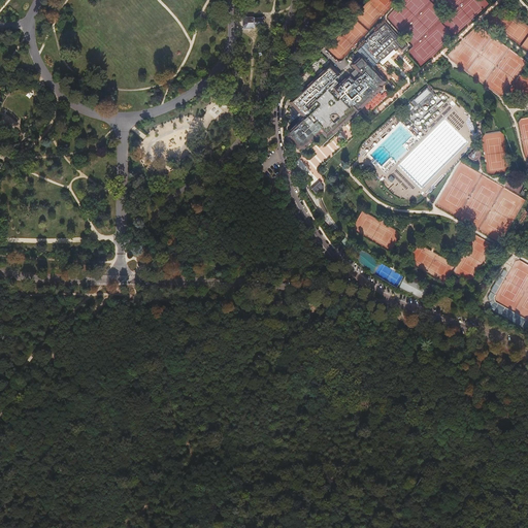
[(243,18),(243,28),(255,28),(256,27),(258,27),(258,19),(256,19),(255,18),(243,18)]
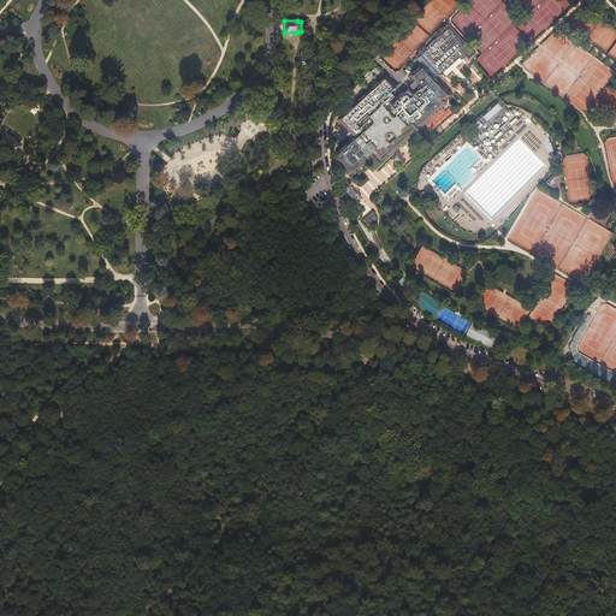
[(348,172),(354,172),(374,154),(380,160),(386,154),(388,157),(446,102),(445,100),(450,95),(436,80),(460,57),(462,59),(466,55),(471,60),(477,54),(449,25),(449,27),(446,24),(443,29),(444,30),(428,45),(430,46),(426,48),(428,49),(418,59),(422,65),(412,76),(416,81),(421,87),(414,93),(409,87),(386,108),(380,102),(389,95),(390,98),(398,90),(385,76),(339,119),(350,131),(360,123),(366,116),(372,122),(365,128),(355,136),(337,154),(336,159),(348,172)]
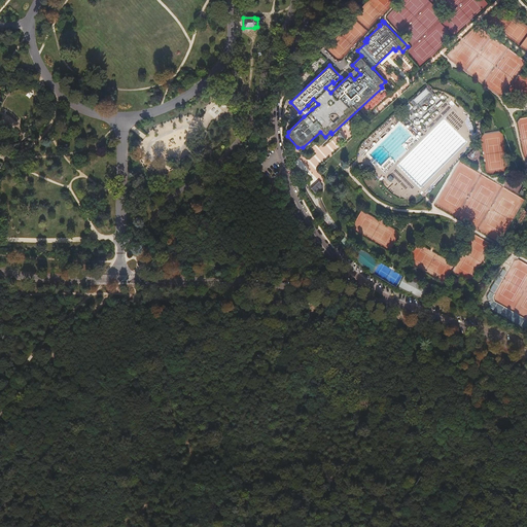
[(354,79),(360,74),(356,69),(350,74),(354,79)]
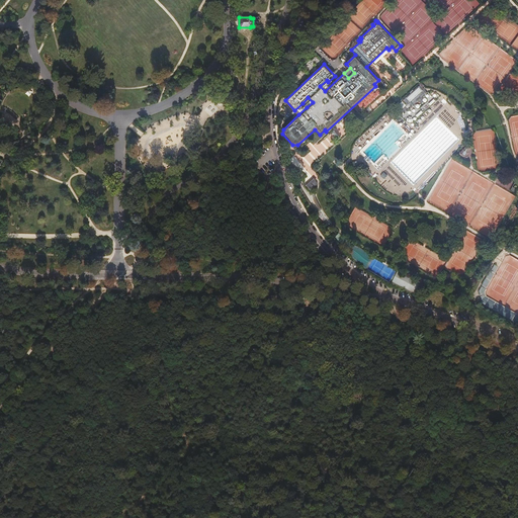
[(411,101),(423,90),(420,86),(408,97),(411,101)]
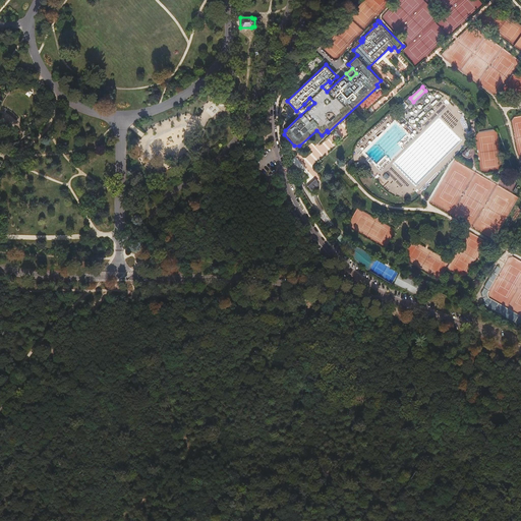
[(378,88),(354,109),(360,115),(384,94),(378,88)]
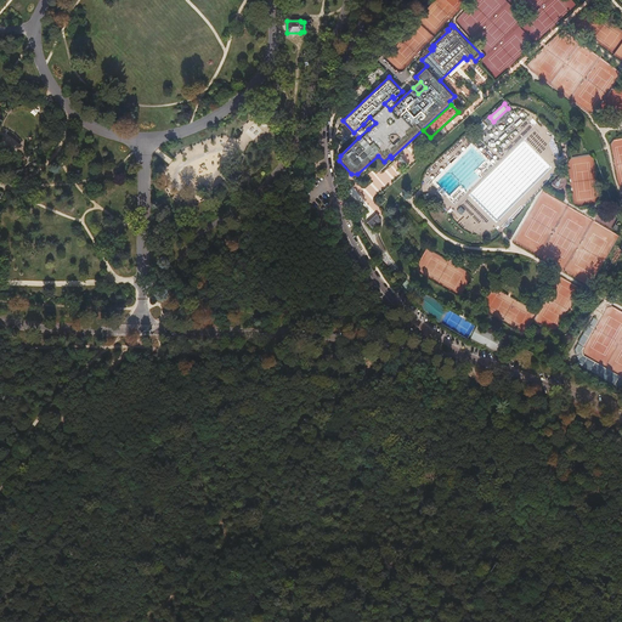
[(358,137),(368,129),(363,124),(354,133),(358,137)]
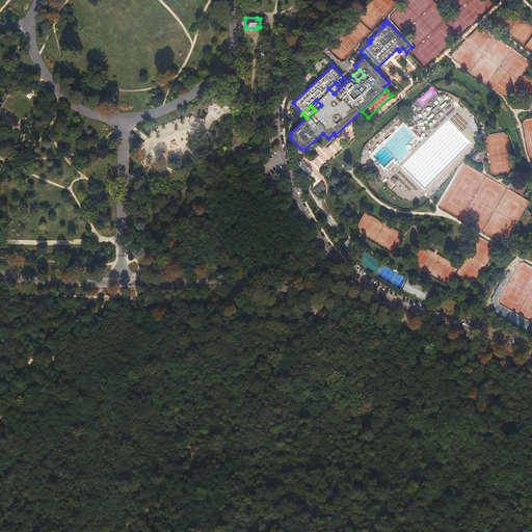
[(422,123),(432,114),(427,107),(417,115),(422,123)]
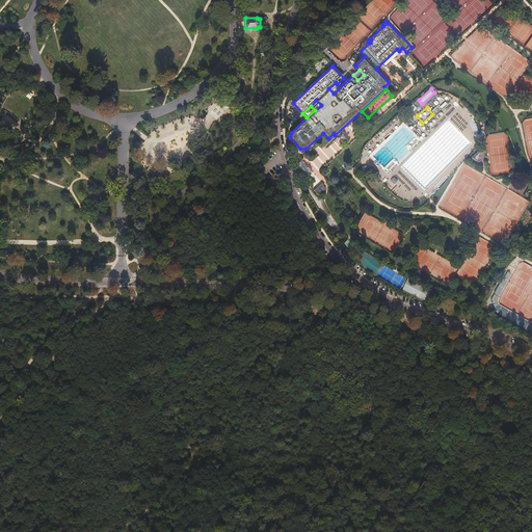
[(216,108),(211,112),(215,116),(220,112),(216,108)]
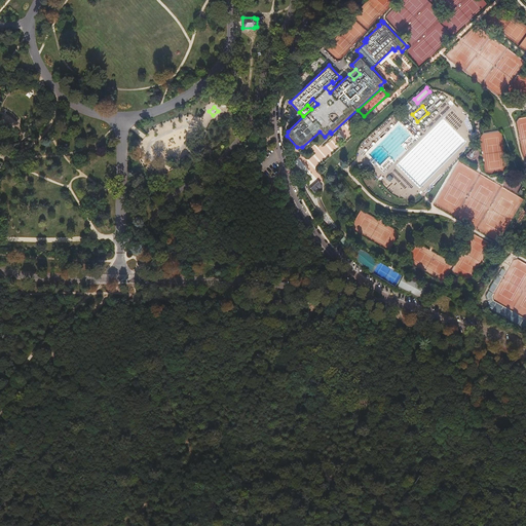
[(337,141),(342,137),(338,133),(333,138),(337,141)]
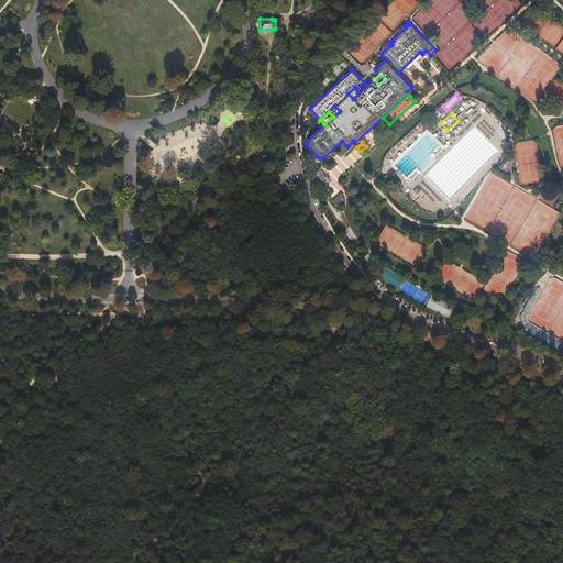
[(509,165),(511,161),(507,158),(505,162),(503,163),(501,165),(500,165),(498,168),(508,174),(509,169),(508,169),(510,166),(509,165)]
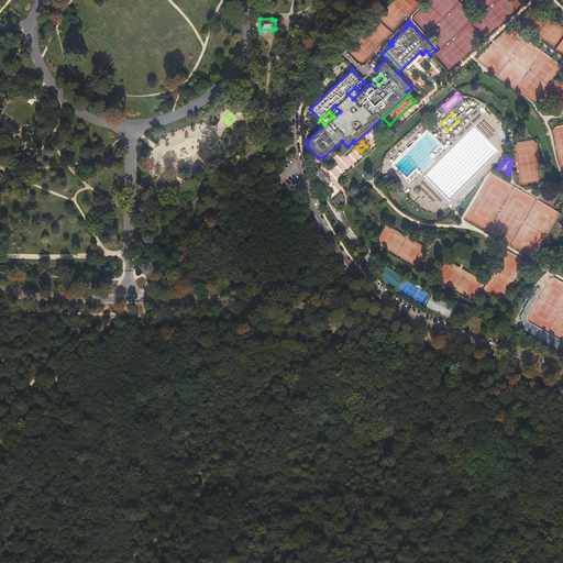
[(341,192),(331,201),(334,207),(338,209),(340,208),(345,202),(345,199),(343,197),(344,196),(341,192)]
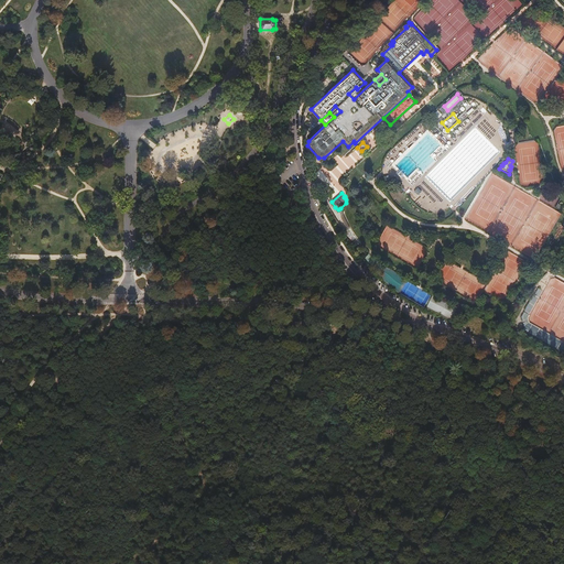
[(445,316),(448,310),(430,301),(426,306),(445,316)]
